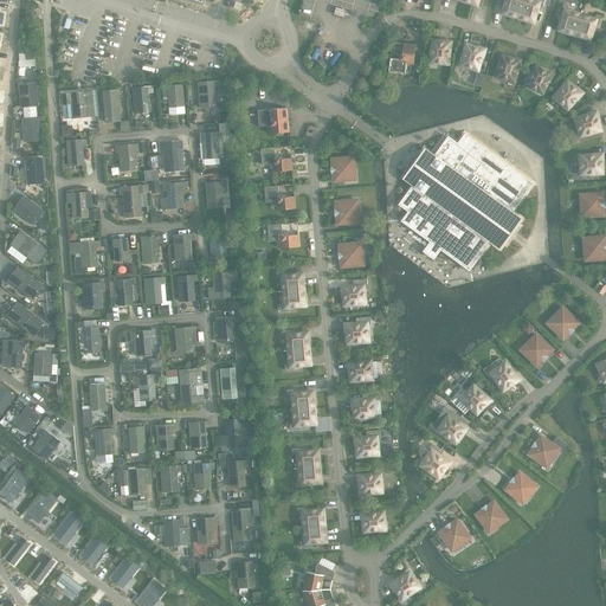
[(507,0),(503,13),(519,17),(523,0),(507,0)]
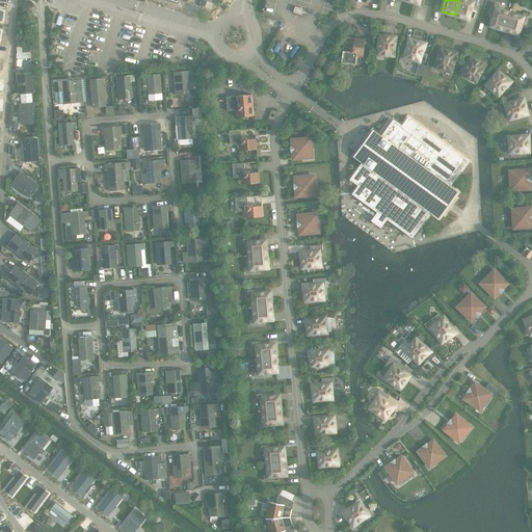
[(463,0),(459,0),(455,15),(468,19),(472,6),(475,7),(477,0),(473,0),(472,2),(463,0)]
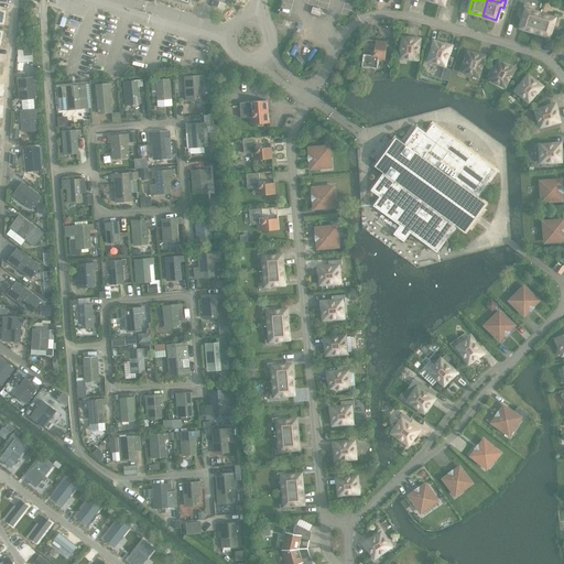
[(521,26),(521,28),(535,32),(537,26),(540,14),(527,11),(529,6),(524,4),(522,12),(525,14),(521,26)]
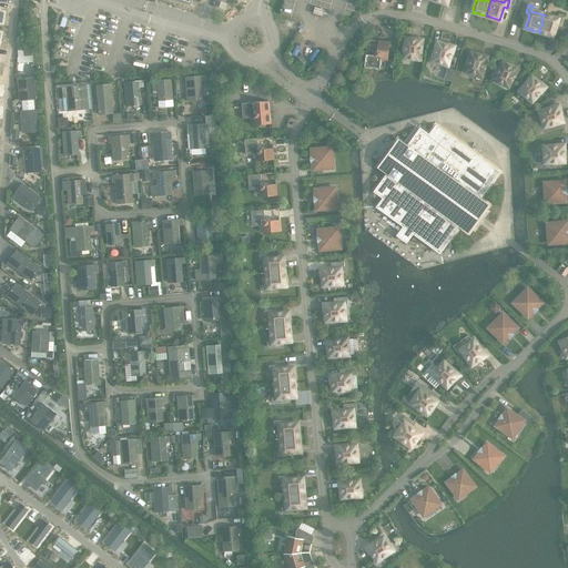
[(315,7),(313,13),(322,17),(324,10),(315,7)]
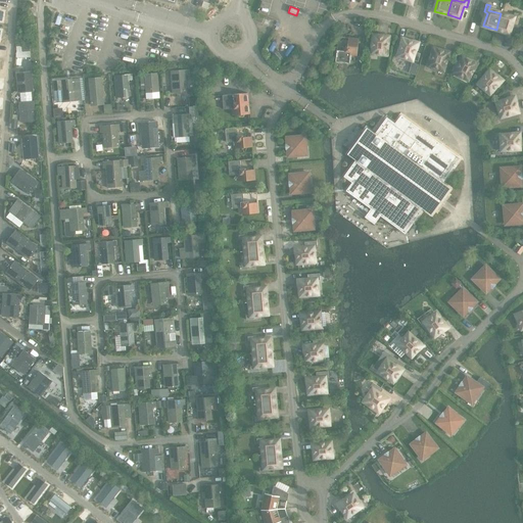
[(497,25),(496,30),(509,34),(513,20),(516,21),(518,14),(514,12),(513,17),(501,13),(497,25)]
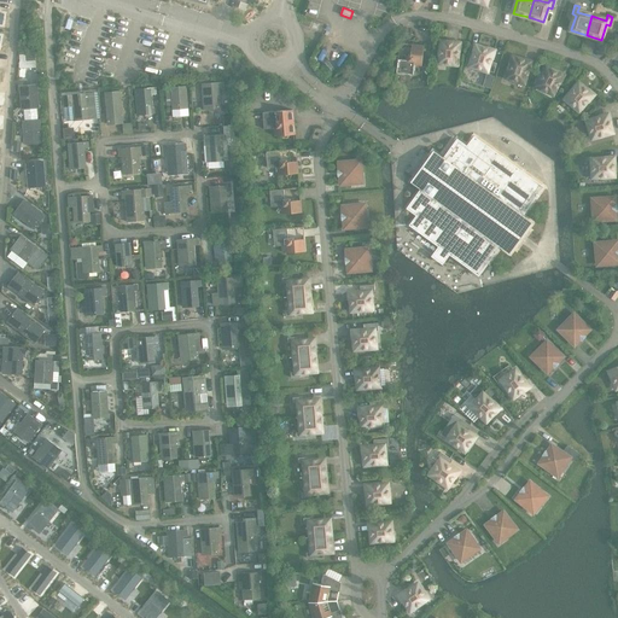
[(441,42),(439,63),(456,64),(458,45),(441,42)]
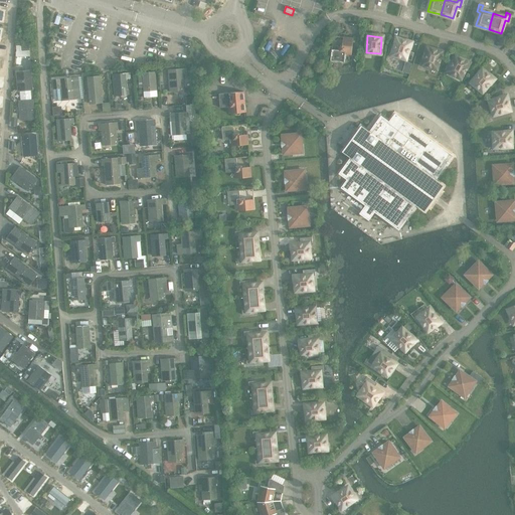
[(333,36),(330,61),(344,62),(345,54),(352,55),(353,38),(333,36)]
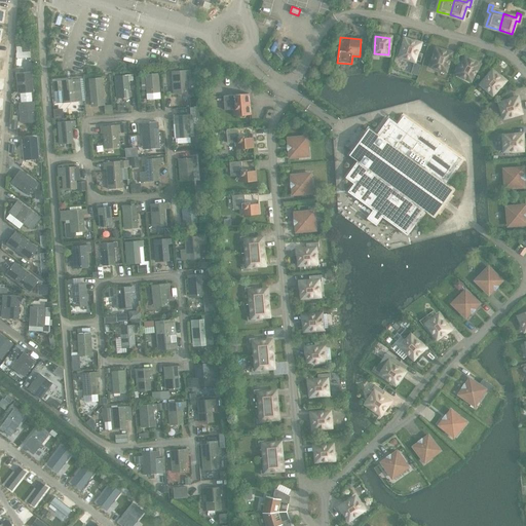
[(401,57),(400,59),(408,62),(409,59),(414,61),(414,60),(416,52),(417,52),(419,44),(405,40),(401,57)]
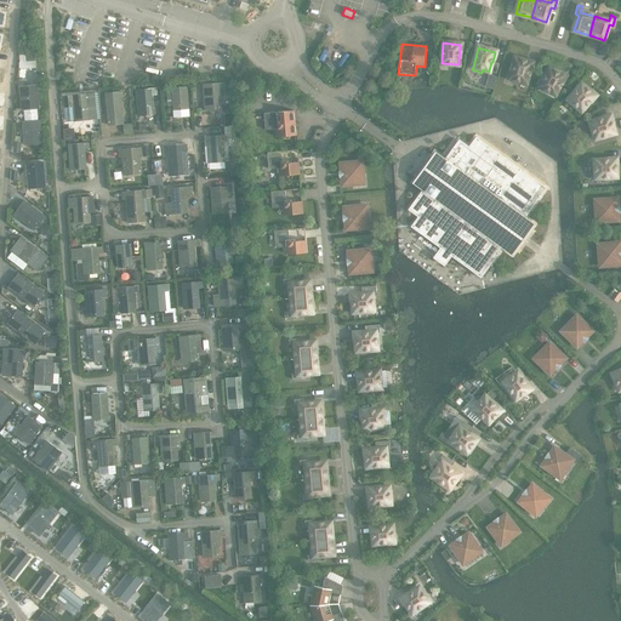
[(35,67),(35,53),(21,53),(21,67),(35,67)]
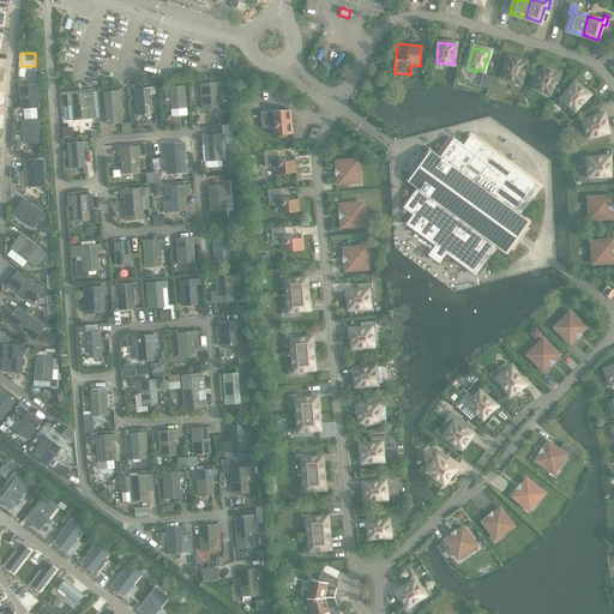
[(510,58),(504,77),(521,82),(527,62),(510,58)]
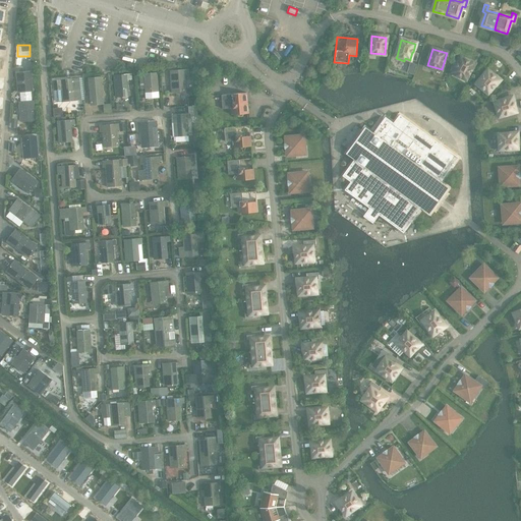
[(412,52),(410,59),(416,61),(419,53),(413,52),(412,52)]
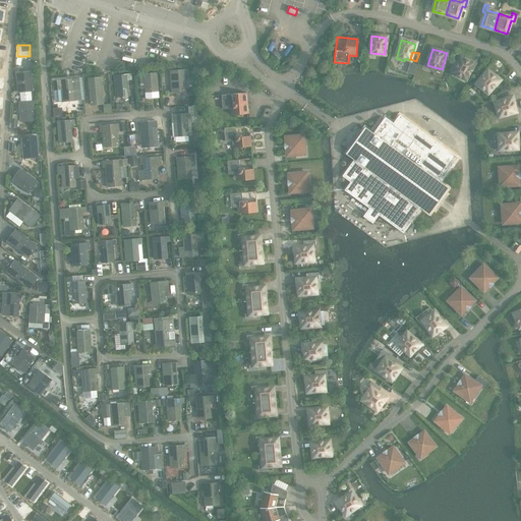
[(461,57),(453,72),(466,79),(473,64),(461,57)]
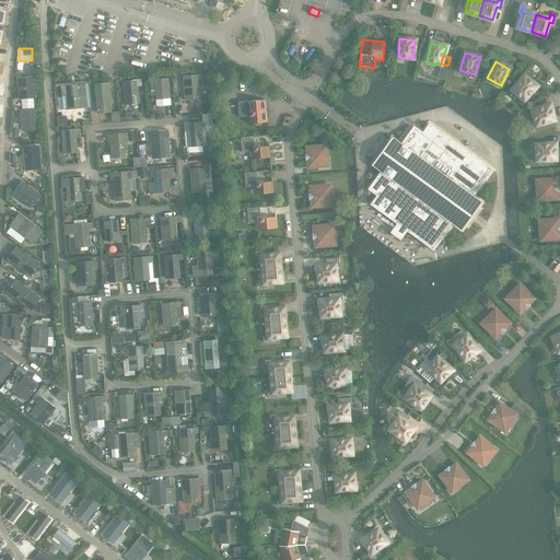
[(442,67),(439,78),(445,80),(448,69),(442,67)]
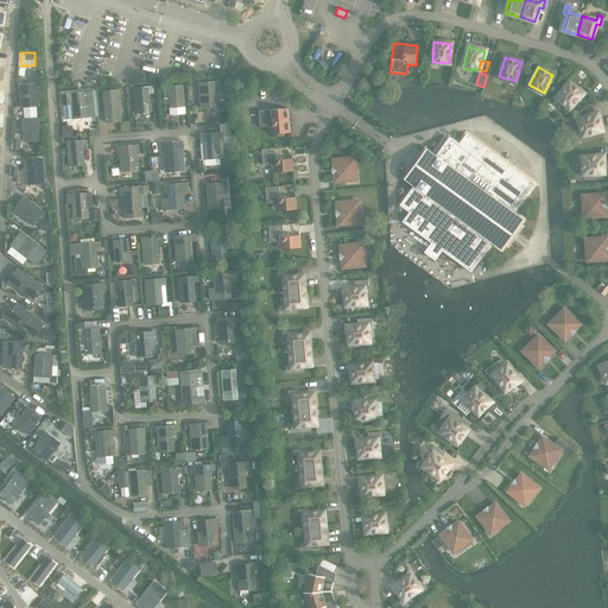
[(219,82),(200,83),(201,108),(216,107),(215,88),(220,88),(219,82)]
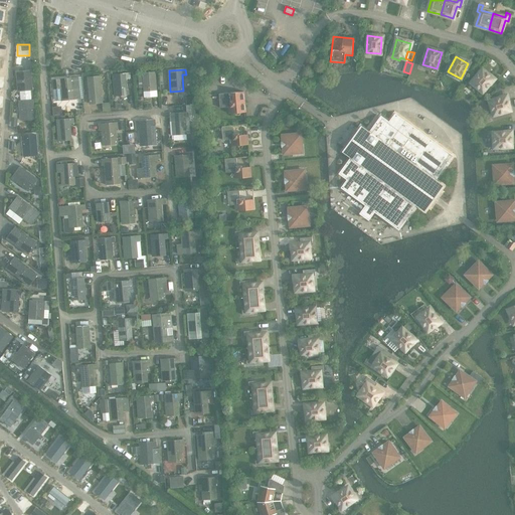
[(31,70),(16,71),(18,92),(20,92),(21,101),(32,100),(31,91),(33,91),(31,70)]
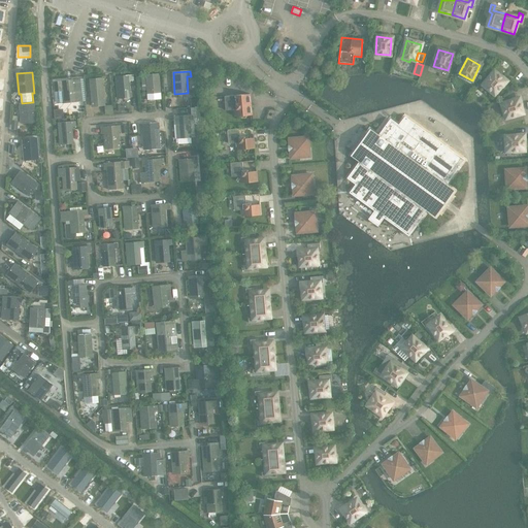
[(494,72),(484,85),(494,94),(505,81),(494,72)]
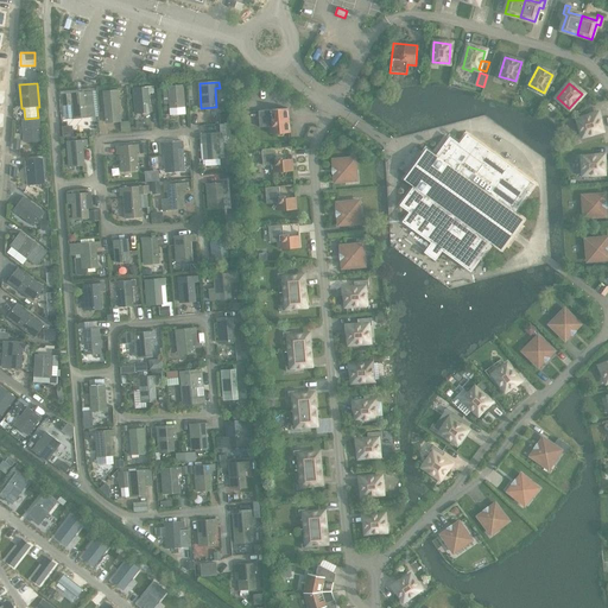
[(183,84),(169,86),(170,108),(185,107),(183,84)]
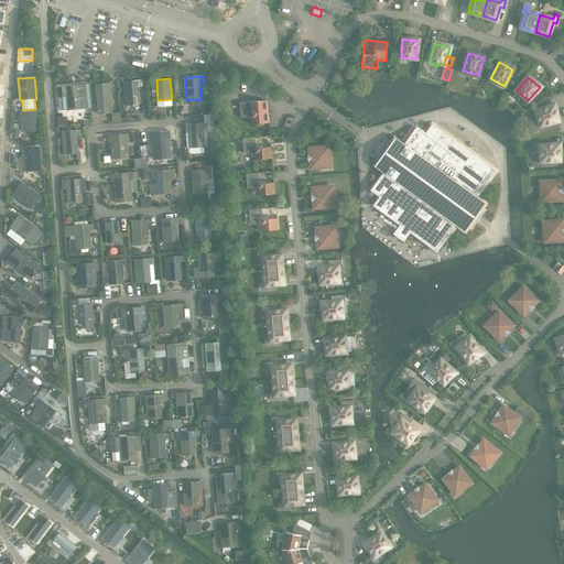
[(142,80),(123,83),(126,105),(139,104),(138,87),(142,86),(142,80)]
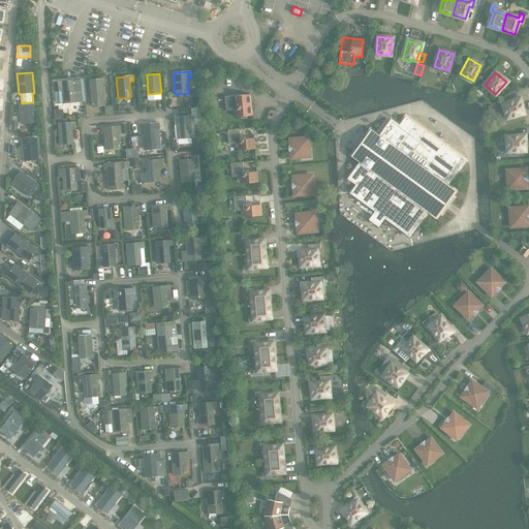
[(103,79),(90,80),(92,101),(92,106),(105,105),(104,100),(103,79)]
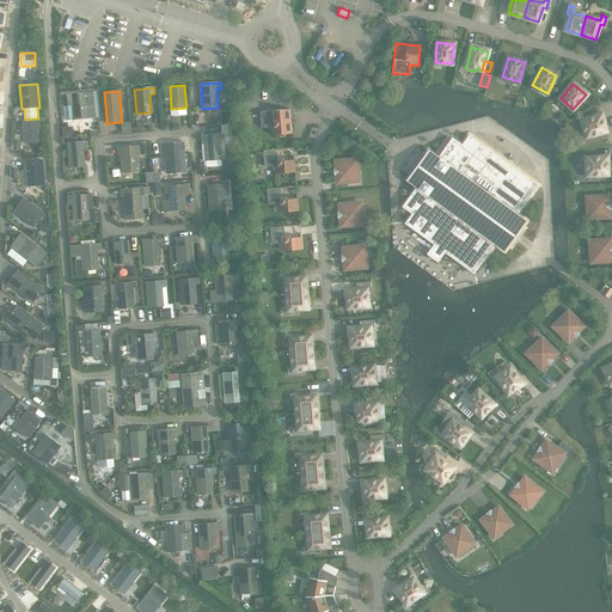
[(71,95),(62,96),(63,104),(65,103),(67,120),(73,120),(89,118),(99,117),(97,92),(91,92),(71,95)]
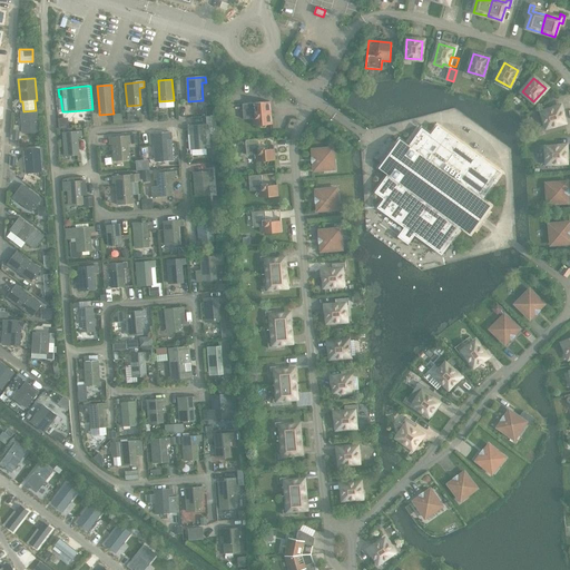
[(271,101),(243,105),(244,119),(253,119),(254,126),(272,125),(271,101)]
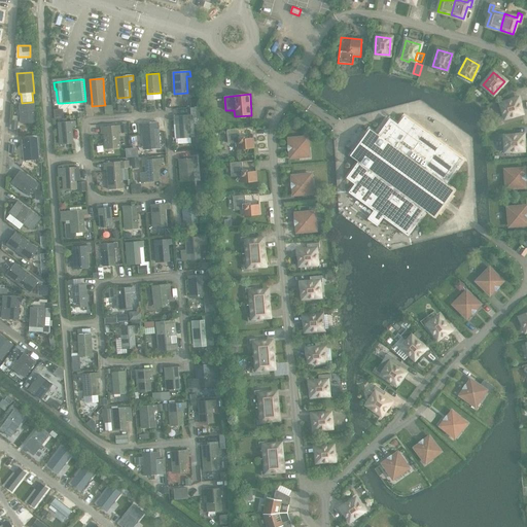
[(518,99),(501,104),(505,118),(522,113),(518,99)]
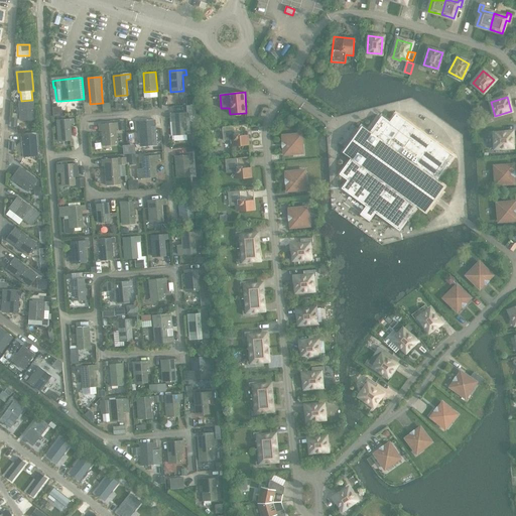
[(21,101),(19,101),(21,121),(36,119),(34,100),(32,100),(21,101)]
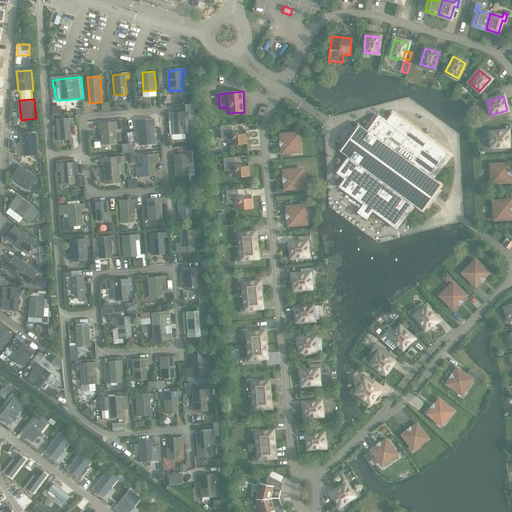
[(110,101),(102,102),(103,110),(110,110),(110,101)]
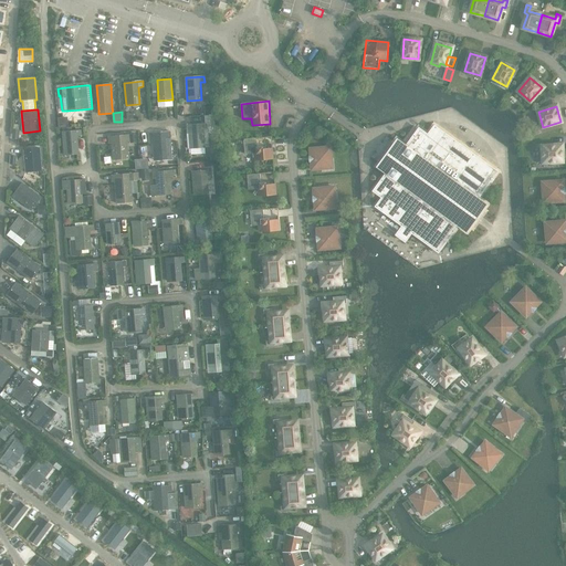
[(69,116),(60,116),(60,126),(69,125),(69,116)]
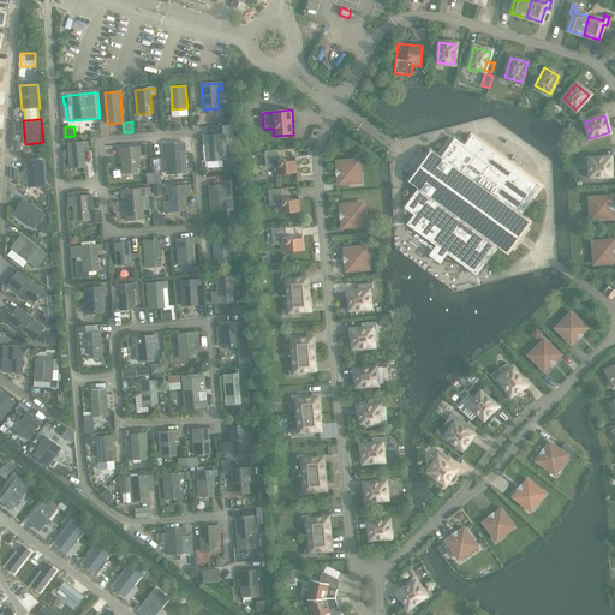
[(225,135),(206,136),(207,161),(222,160),(221,141),(226,141),(225,135)]
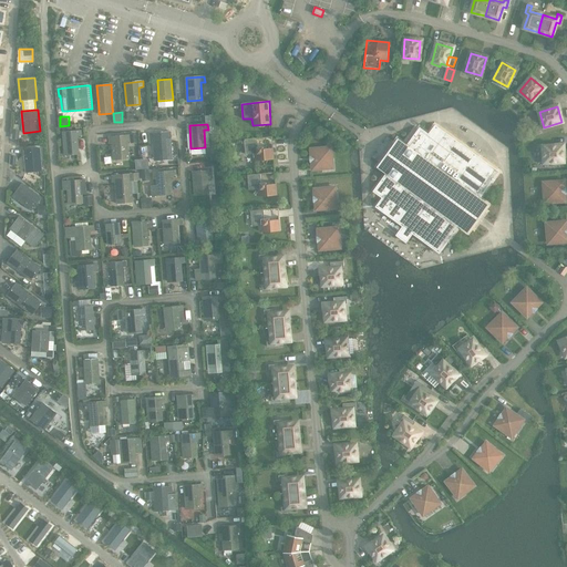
[(395,166),(378,191),(387,197),(380,206),(439,248),(457,224),(467,232),(486,205),(475,197),(494,173),(435,130),(430,140),(420,133),(403,157),(398,154),(391,163),(395,166)]
